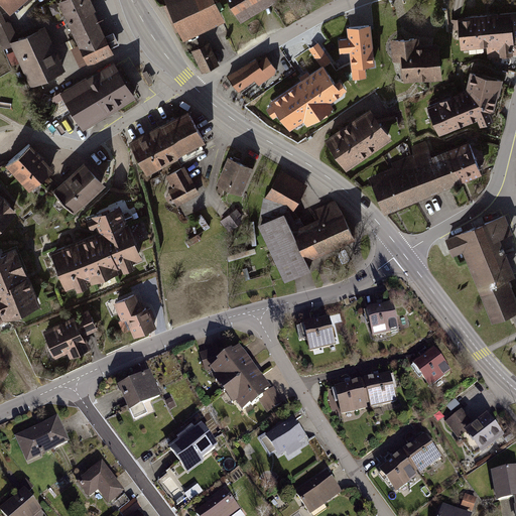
[(0,0),(0,5),(8,15),(25,0),(0,0)]
